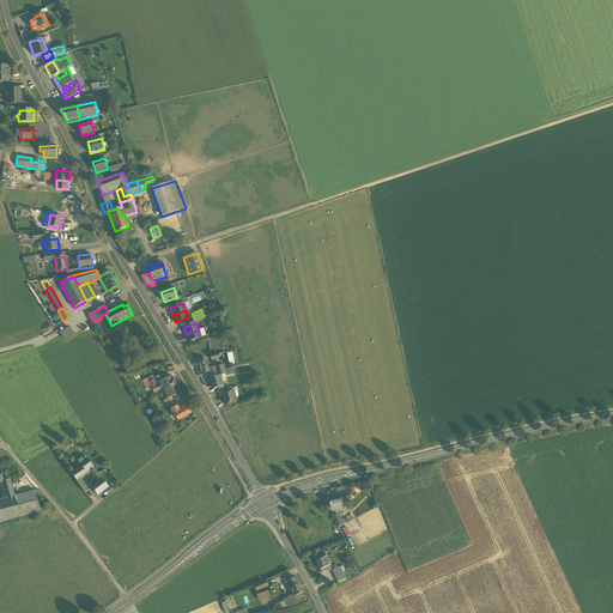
[(61,333),(65,340),(73,334),(70,328),(61,333)]
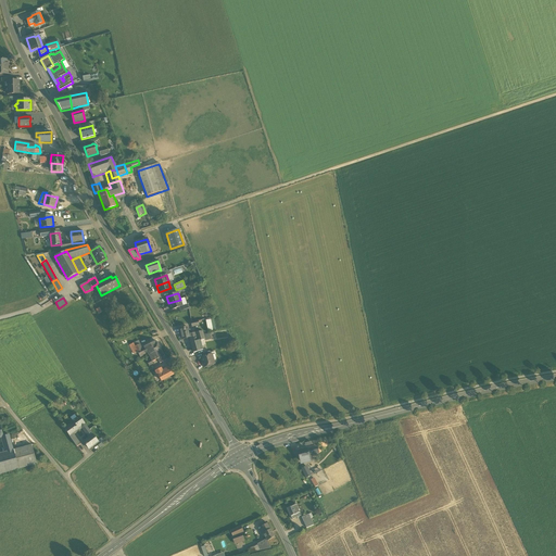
[(182,306),(180,300),(168,303),(171,310),(178,307),(182,306)]
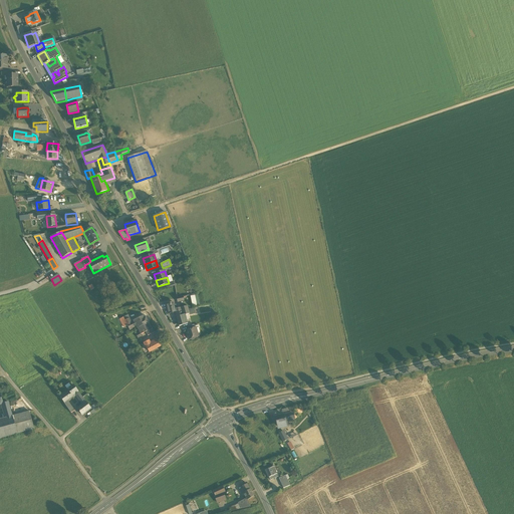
[(169,313),(176,312),(175,309),(174,302),(167,304),(169,313)]
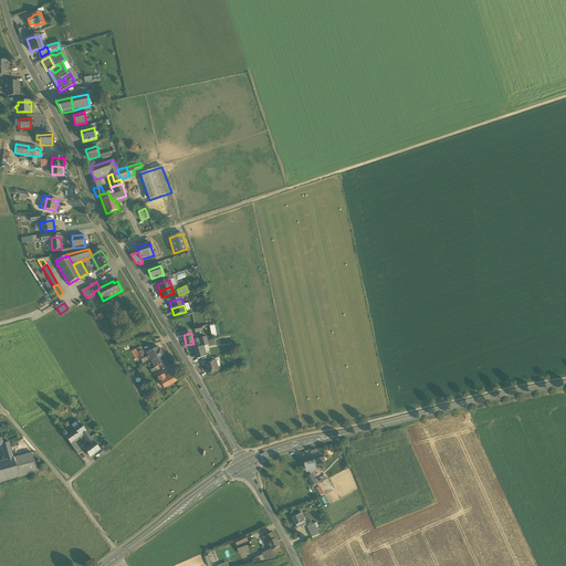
[(206,347),(208,346),(207,341),(206,337),(198,338),(199,342),(200,347),(203,347),(206,347)]
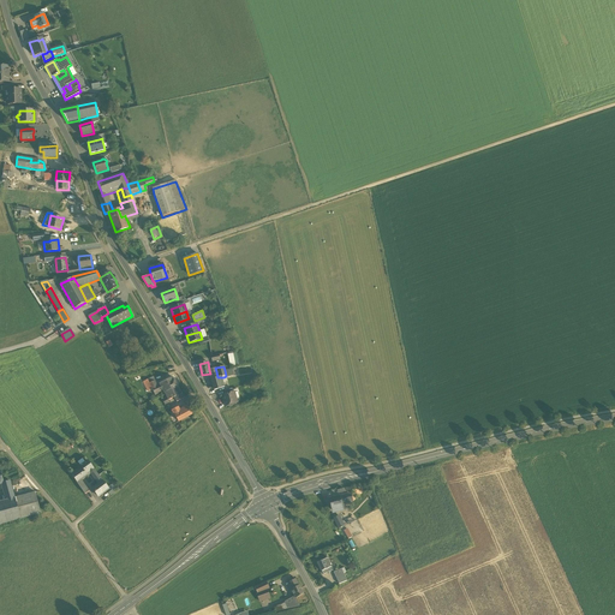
[(218,377),(216,371),(210,374),(214,389),(224,387),(222,383),(221,377),(218,377)]
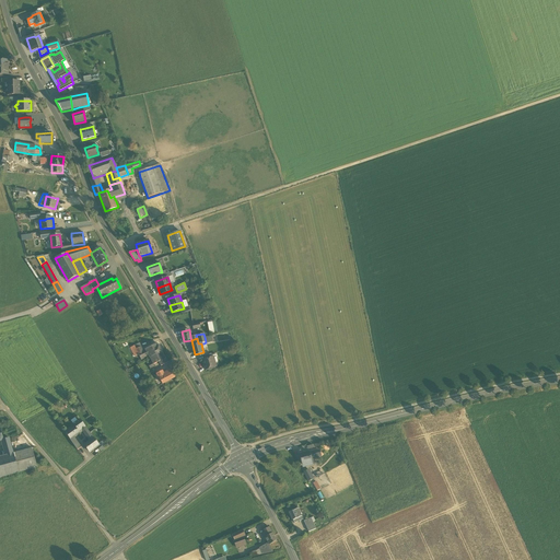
[(149,357),(150,358),(154,356),(162,352),(156,345),(146,350),(149,357)]
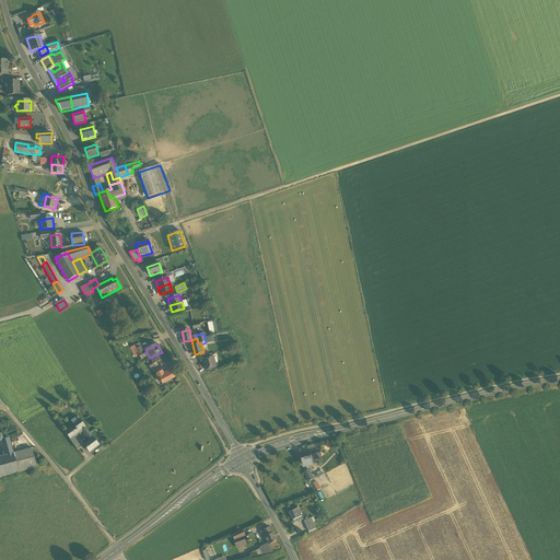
[(136,350),(140,361),(149,357),(146,350),(143,351),(141,347),(136,350)]
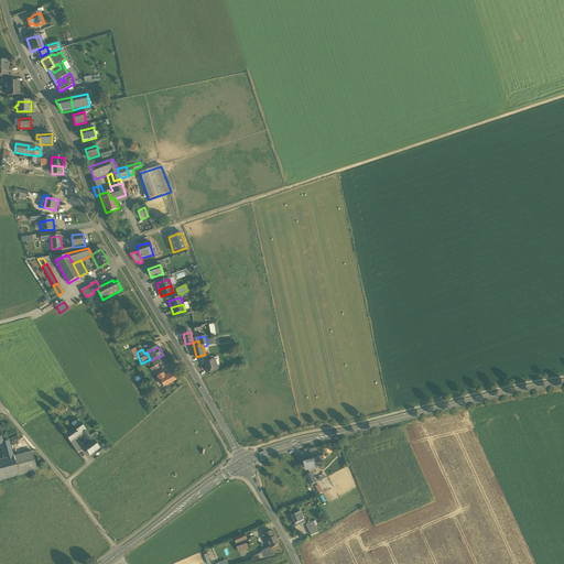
[(154,367),(161,364),(166,361),(163,355),(155,358),(151,360),(154,367)]
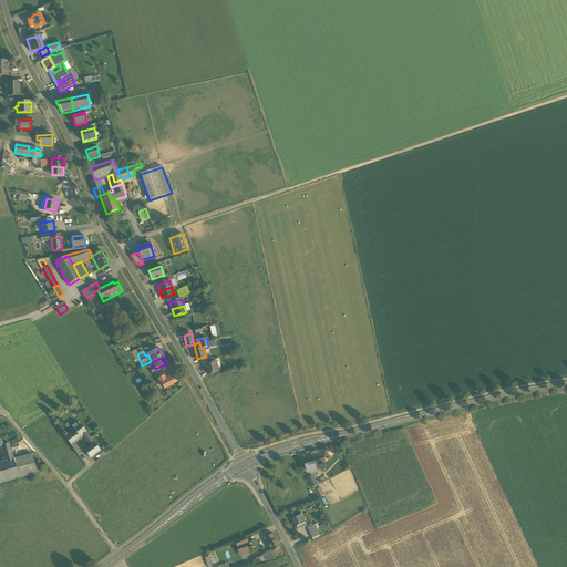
[(206,369),(208,374),(218,371),(218,370),(218,367),(216,366),(215,362),(208,363),(206,364),(207,368),(206,369)]
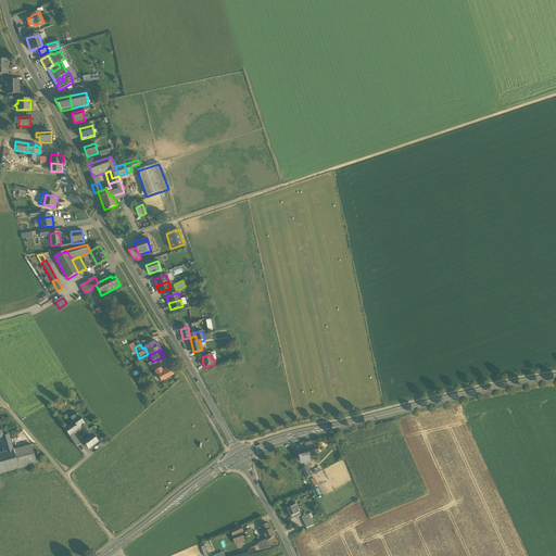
[(155,371),(161,381),(174,375),(169,367),(162,371),(161,368),(155,371)]
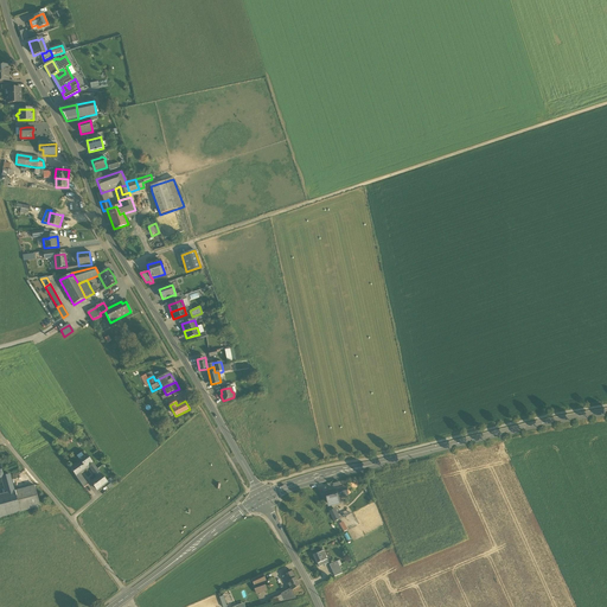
[(87,470),(89,467),(88,466),(91,462),(87,454),(84,457),(80,460),(81,461),(87,470)]
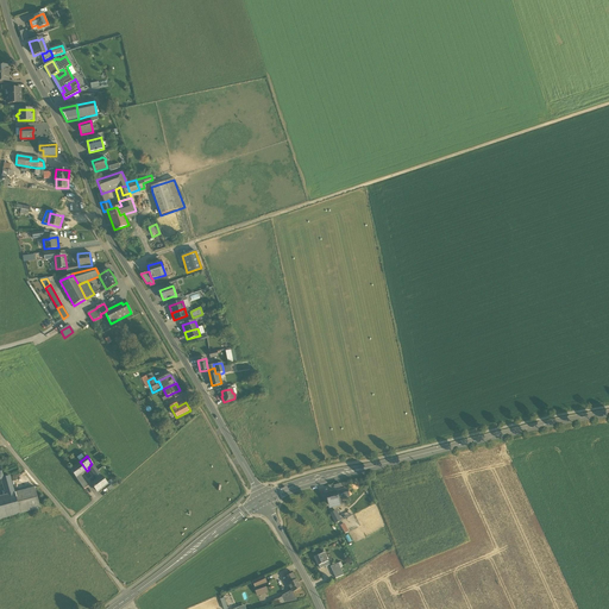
[(71,470),(76,478),(81,475),(87,471),(81,463),(71,470)]
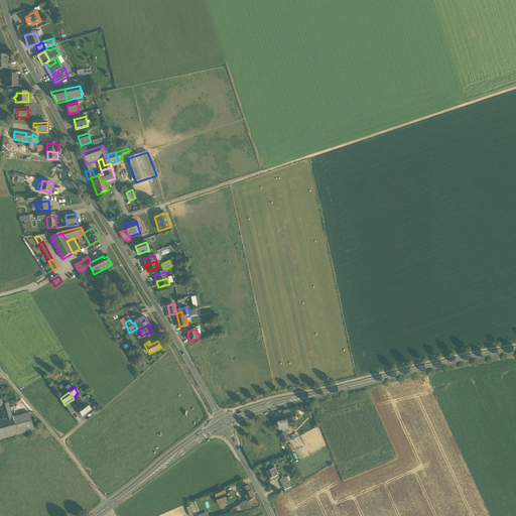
[(76,397),(83,406),(86,403),(78,393),(75,396),(76,397)]
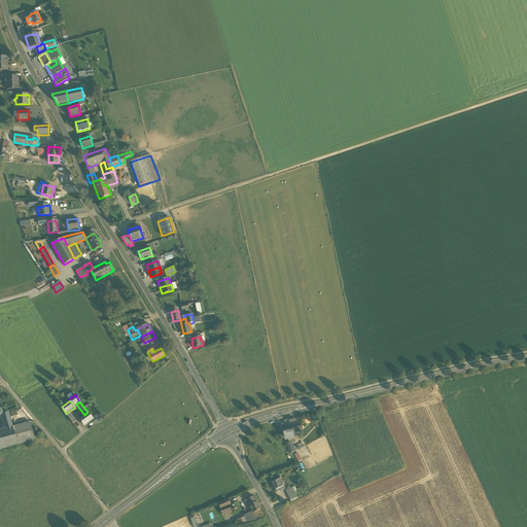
[(73,423),(76,421),(70,411),(66,414),(73,423)]
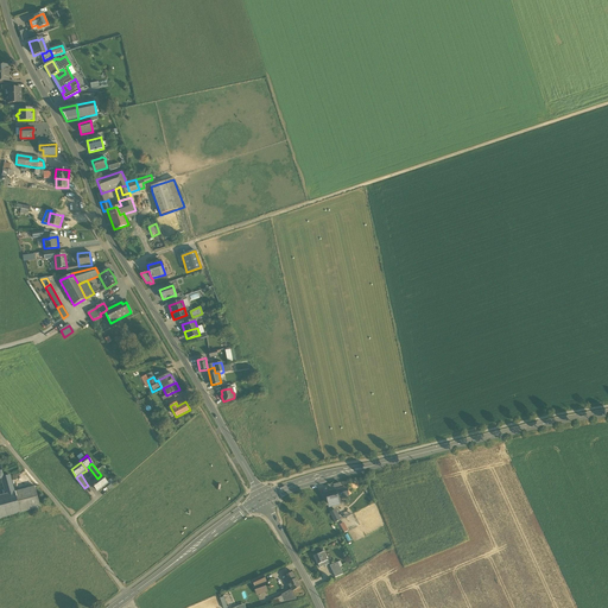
[(0,518),(20,513),(40,507),(35,487),(14,492),(14,491),(10,475),(4,477),(1,477),(1,479),(2,482),(6,493),(6,494),(0,495),(0,518)]
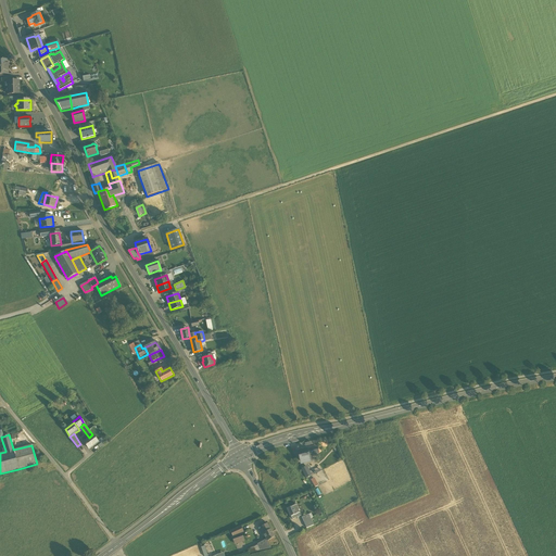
[(98,442),(92,434),(89,438),(83,441),(89,450),(98,442)]
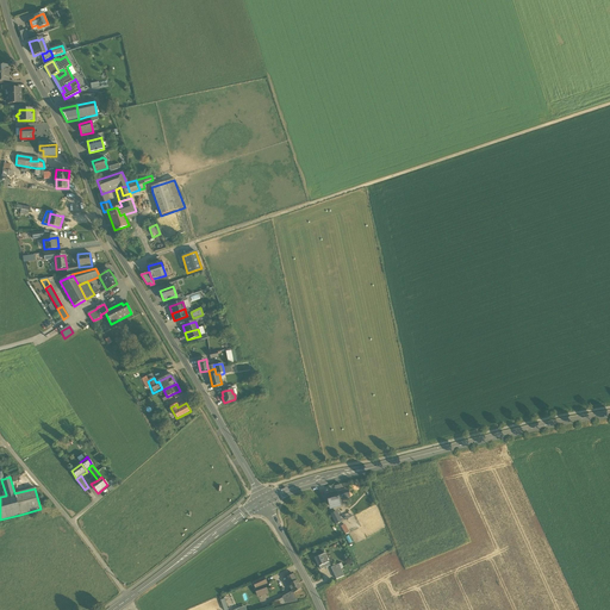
[(344,491),(336,493),(336,492),(327,496),(329,504),(330,504),(331,505),(331,508),(340,506),(340,504),(338,502),(338,499),(347,498),(346,496),(344,492),(344,491)]
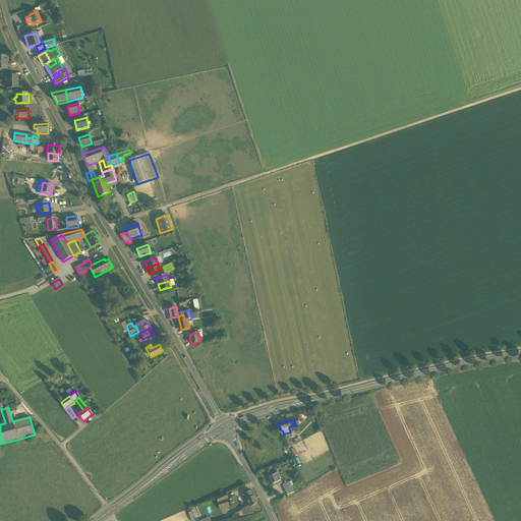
[(283,440),(287,449),(291,446),(287,438),(283,440)]
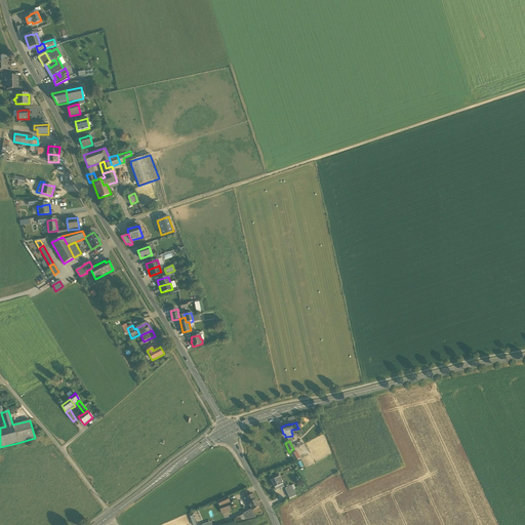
[(271,480),(274,487),(282,484),(279,477),(271,480)]
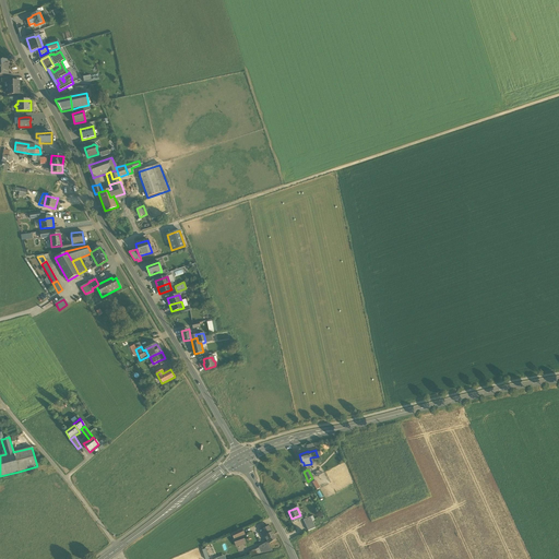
[(314,527),(310,516),(302,520),(308,531),(314,527)]
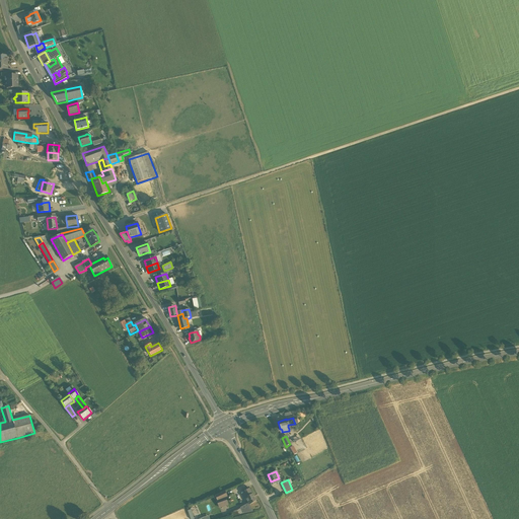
[(242,492),(245,498),(252,495),(249,489),(242,492)]
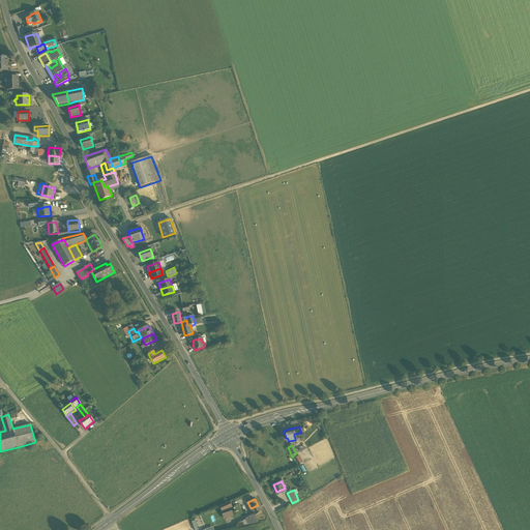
[(229,507),(231,507),(229,501),(218,505),(221,510),(229,507)]
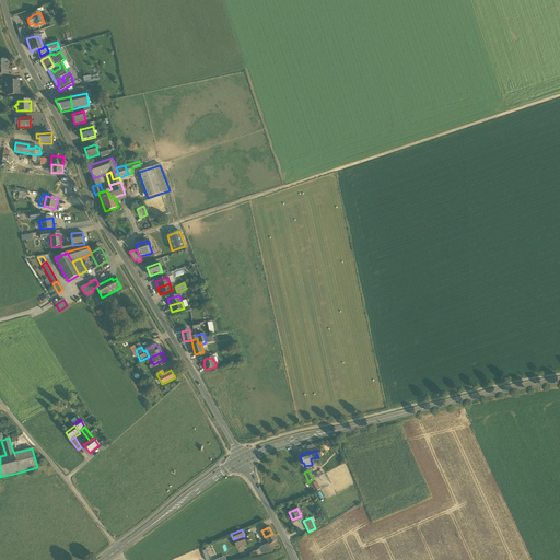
[(272,533),(272,534),(265,537),(268,544),(269,545),(277,541),(276,540),(272,533)]
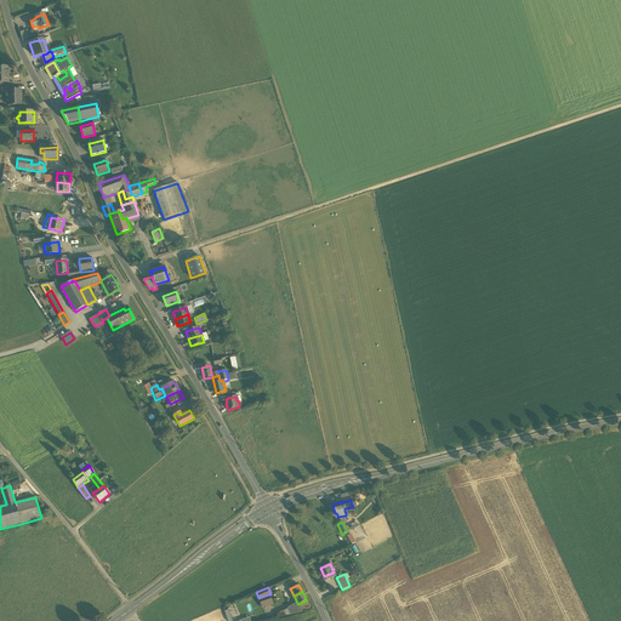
[(258,598),(262,608),(272,604),(268,594),(258,598)]
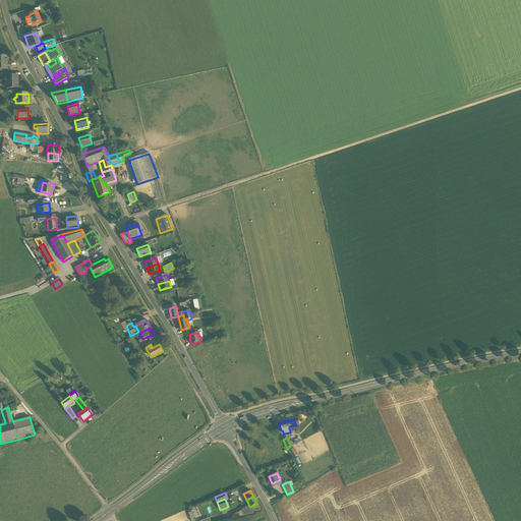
[(241,511),(244,516),(253,513),(250,507),(249,506),(241,511)]
